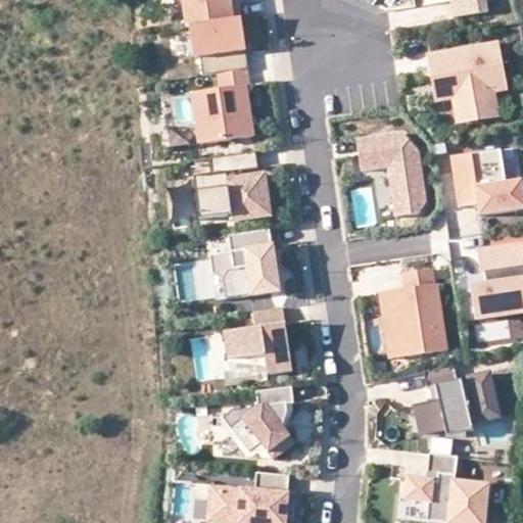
[(246,72),(248,72),(238,4),(230,5),(229,0),(180,0),(185,31),(188,31),(193,60),(199,59),(201,79),(217,76),(246,72)]
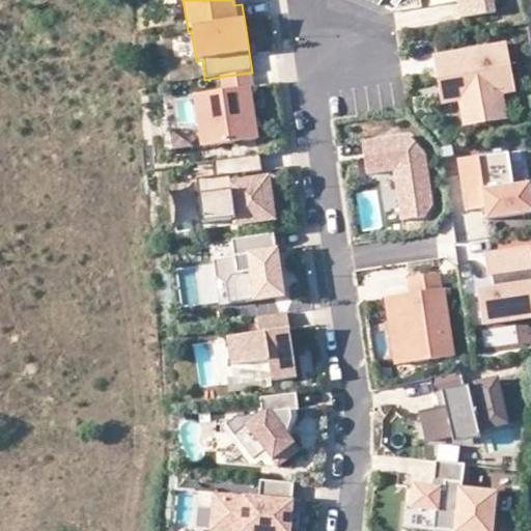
[(455,0),(458,19),(494,14),(491,0),(455,0)]
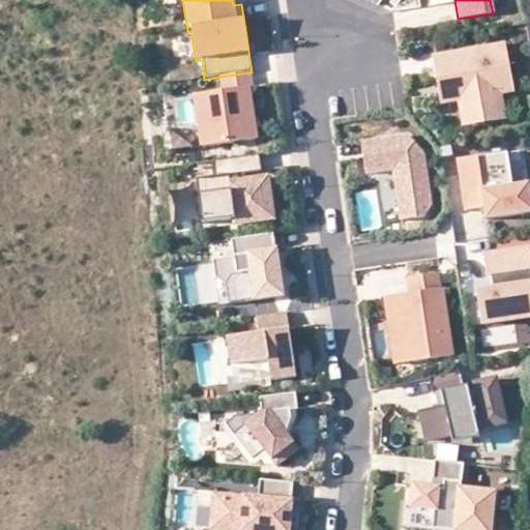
[(498,92),(510,90),(502,47),(434,59),(439,87),(462,83),(468,119),(496,114),(493,93),(498,92)]
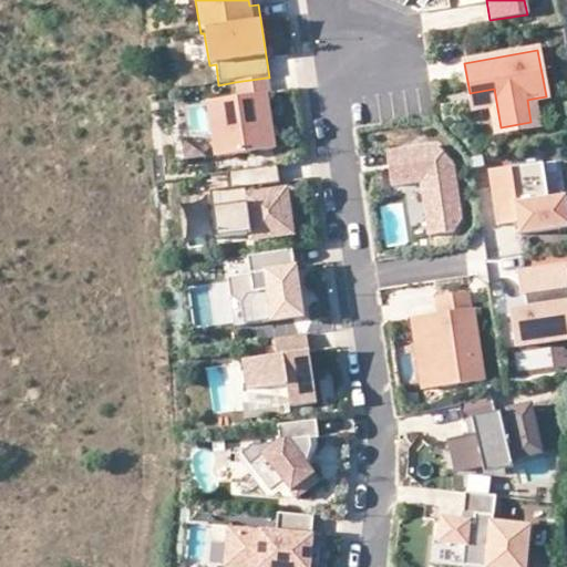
[(270,95),(267,78),(235,82),(238,99),(208,103),(216,160),(274,151),(266,96),(270,95)]
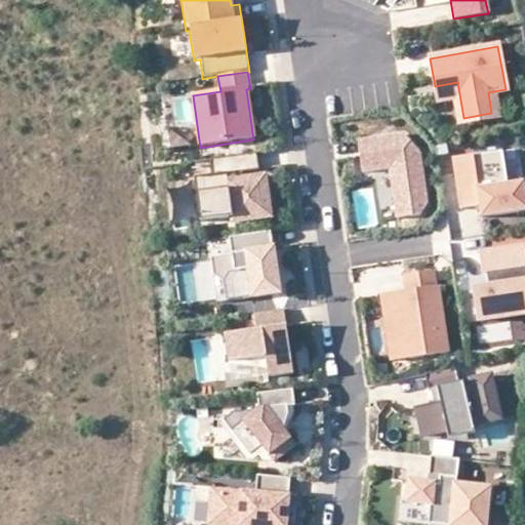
[(497,117),(493,91),(488,92),(491,113),(463,118),(457,82),(435,86),(438,102),(455,98),(459,124),(497,117)]
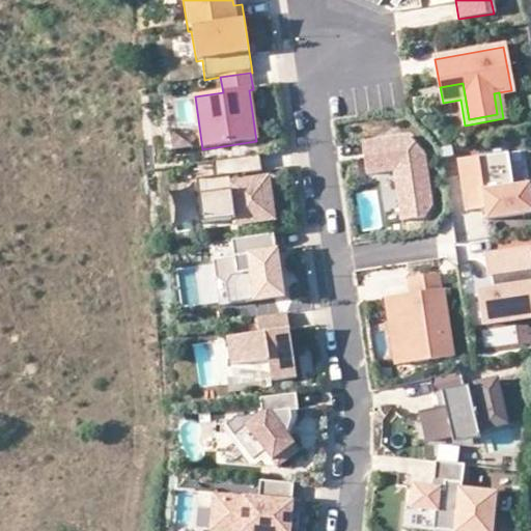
[(408,138),(362,144),(366,175),(390,171),(397,223),(424,219),(430,207),(423,156),(408,138)]
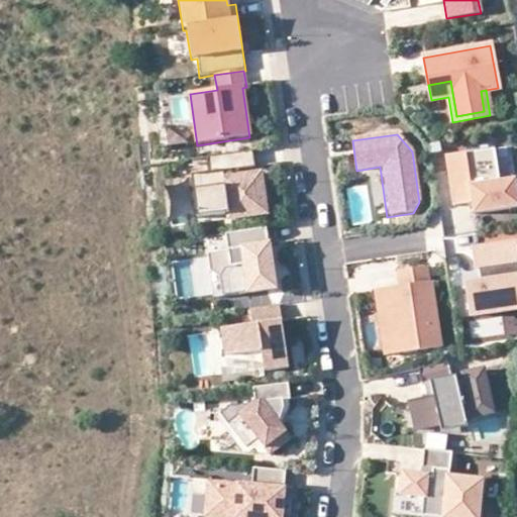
[(494,148),(445,156),(452,206),(472,203),(473,214),(516,207),(516,195),(515,179),(498,181),(494,148)]
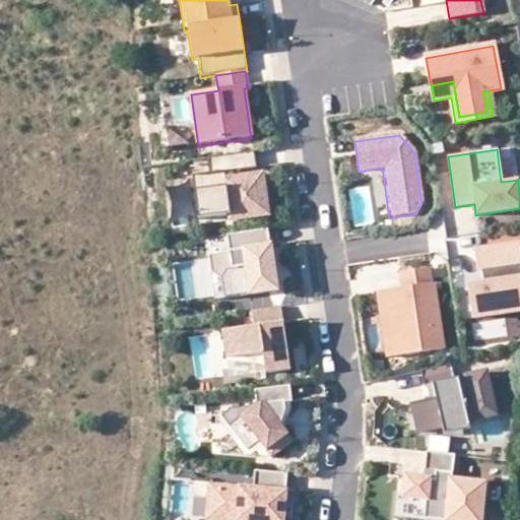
[(256,169),(254,152),(208,159),(210,176),(192,179),(199,220),(230,215),(231,220),(268,214),(262,175),(235,179),(234,172),(256,169)]
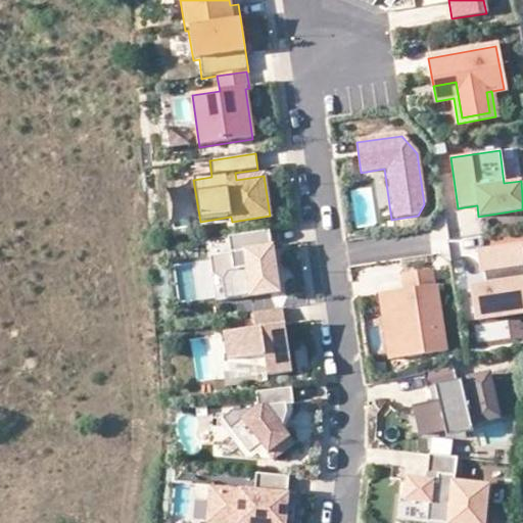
[(191,190),(173,193),(178,223),(196,220),(191,190)]
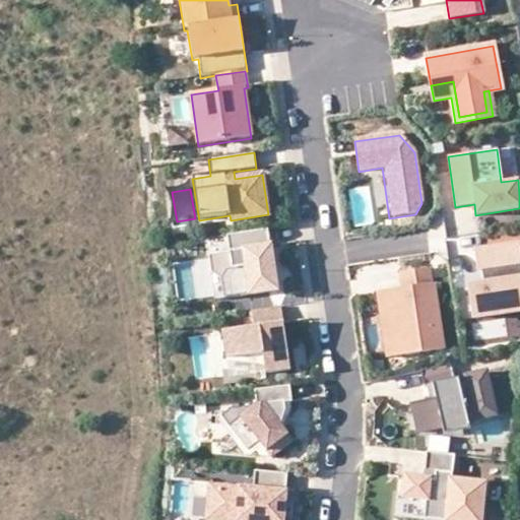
[(268,247),(265,231),(226,237),(230,253),(208,256),(215,300),(277,290),(270,247),(268,247)]
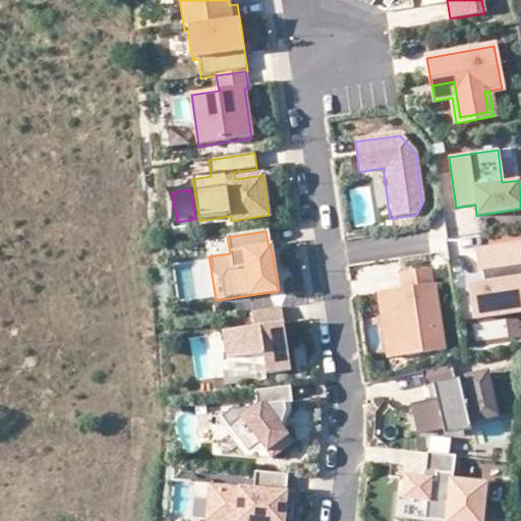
[(475,319),(520,311),(520,254),(519,243),(477,250),(480,270),(482,270),(486,269),(489,285),(484,285),(471,287),(475,319)]
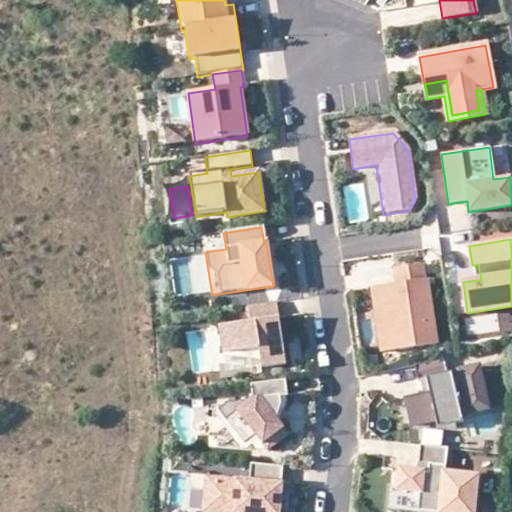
[(425,279),(422,264),(394,268),(397,284),(373,287),(380,335),(397,332),(400,349),(437,344),(427,278),(425,279)]
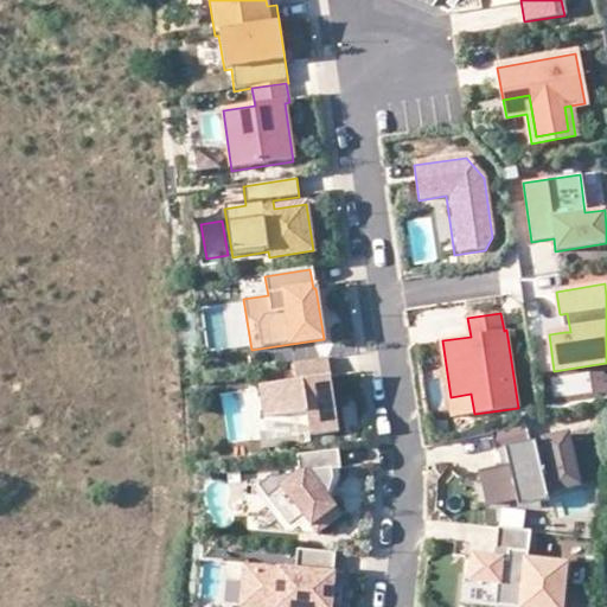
[(264,419),(307,411),(310,426),(311,435),(339,430),(328,358),(294,363),(296,382),(260,388),(264,419)]
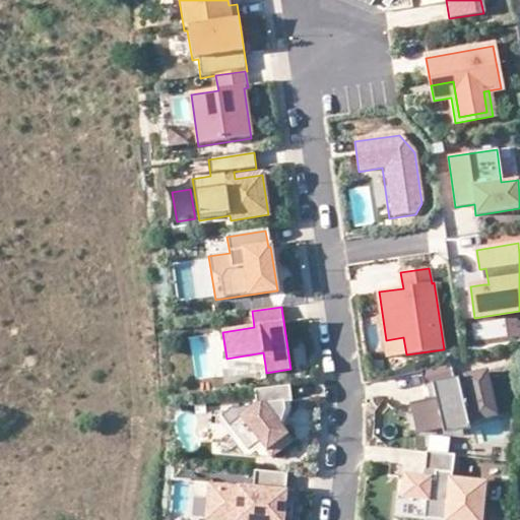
[(263,352),(226,359),(226,362),(265,365),(263,352)]
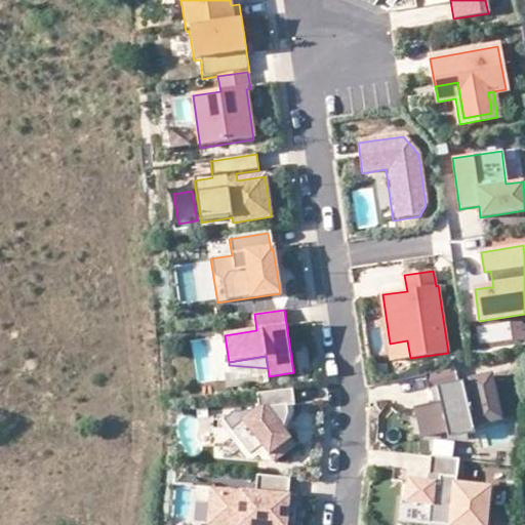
[(459,385),(456,371),(425,376),(428,393),(436,392),(438,404),(412,408),(417,436),(442,432),(444,441),(471,436),(469,422),(476,421),(476,427),(496,422),(489,379),(459,385)]
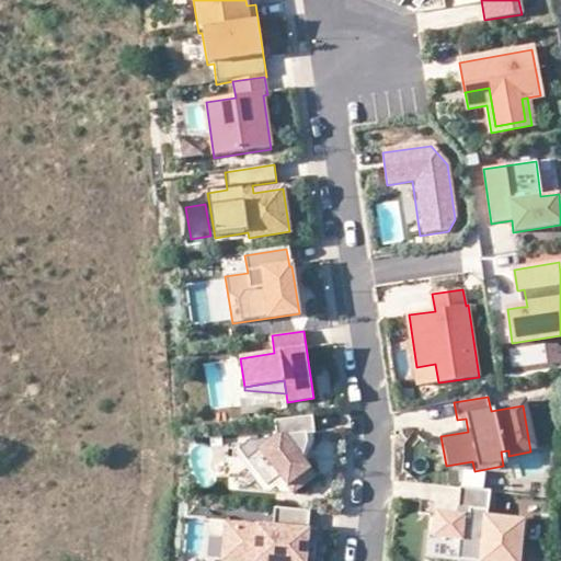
[(316,433),(313,415),(275,421),(277,437),(249,442),(239,449),(268,487),(281,477),(295,493),(317,476),(309,465),(304,458),(309,444),(308,434),(313,434),(316,433)]
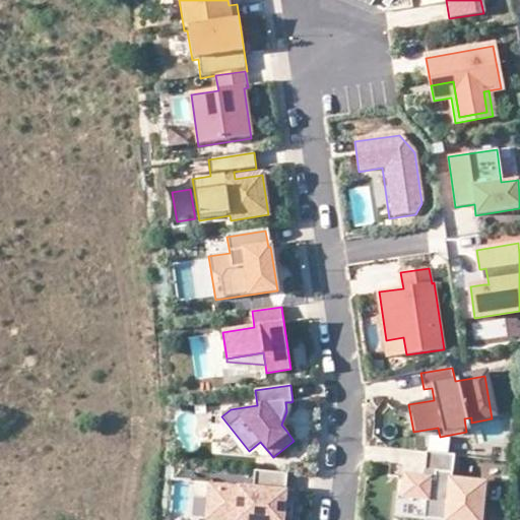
[(293,411),(290,402),(285,402),(286,411),(281,425),(286,431),(293,411)]
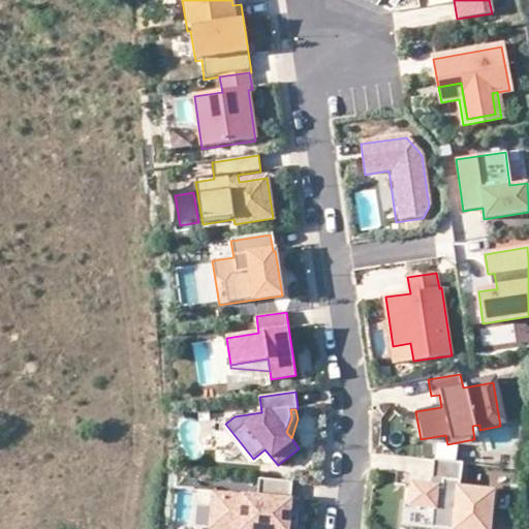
[(460,488),(462,461),(434,458),(432,477),(443,478),(442,486),(413,484),(411,504),(433,506),(431,526),(459,528),(487,528),(491,491),(460,488)]
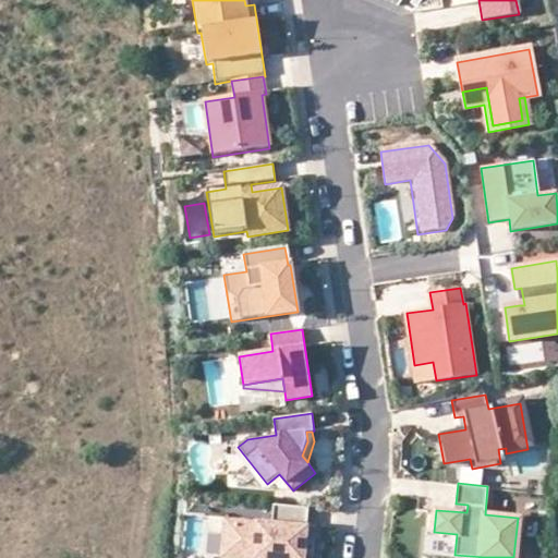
[(246,557),(304,557),(308,507),(274,505),(273,523),(226,520),(222,556),(246,557)]
